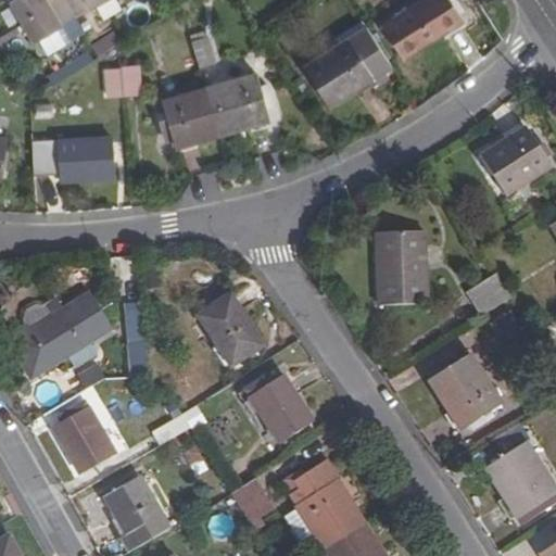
[(8,0),(21,21),(30,38),(60,22),(51,4),(58,0),(8,0)]
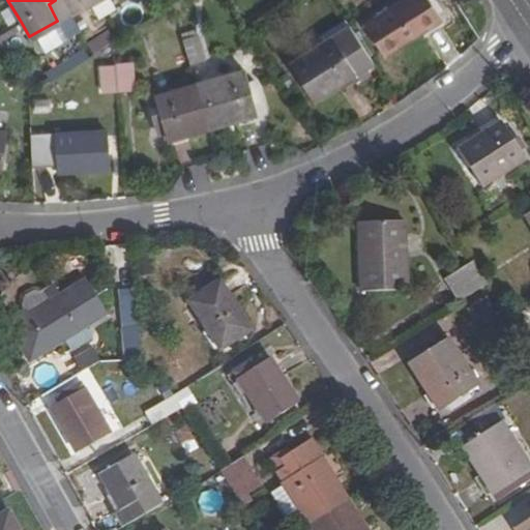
[(439,20),(425,0),(401,0),(361,25),(383,56),(439,20)]
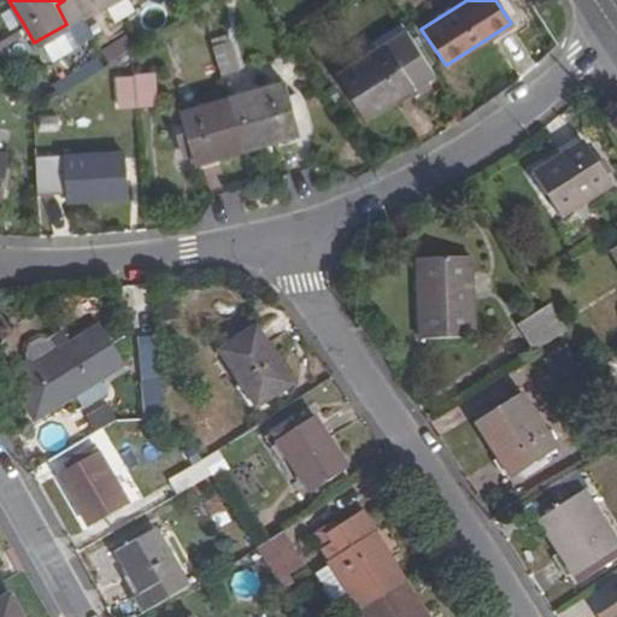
[(63,28),(71,46),(90,36),(81,18),(63,28)]
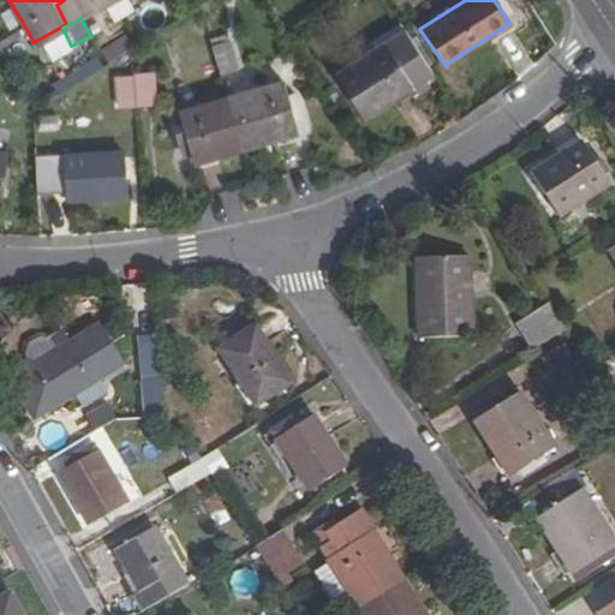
[(431,73),(404,31),(382,45),(334,76),(362,119),(410,88),(412,85),(423,79),(431,73)]
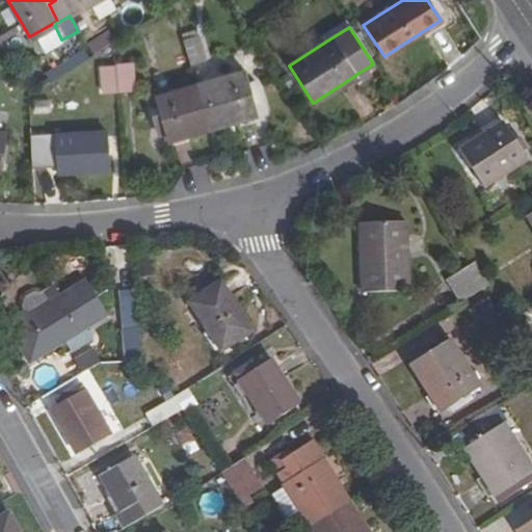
[(198,32),(180,38),(189,65),(208,59),(198,32)]
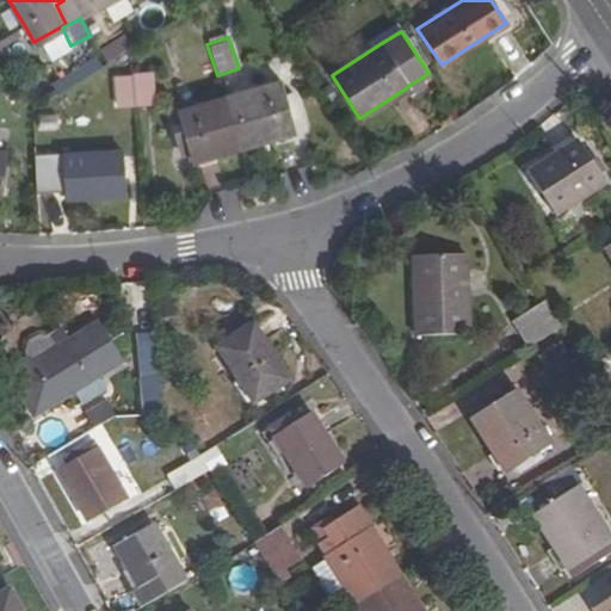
[(149,68),(133,72),(133,75),(135,104),(135,106),(153,103),(149,68)]
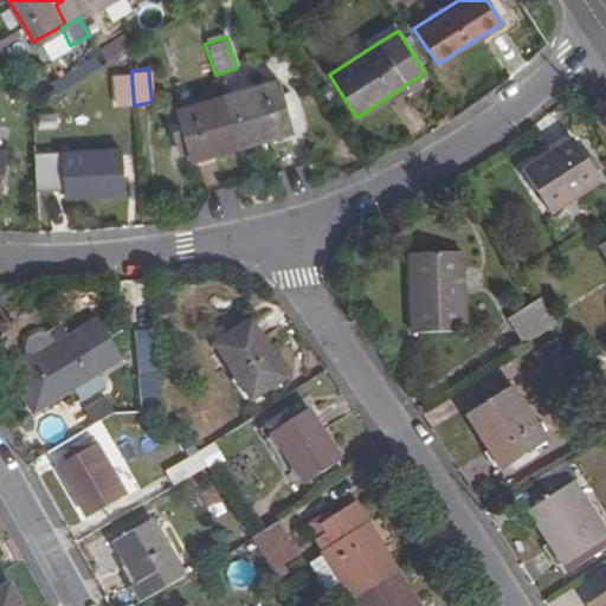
[(116,105),(134,103),(131,75),(115,76),(116,105)]
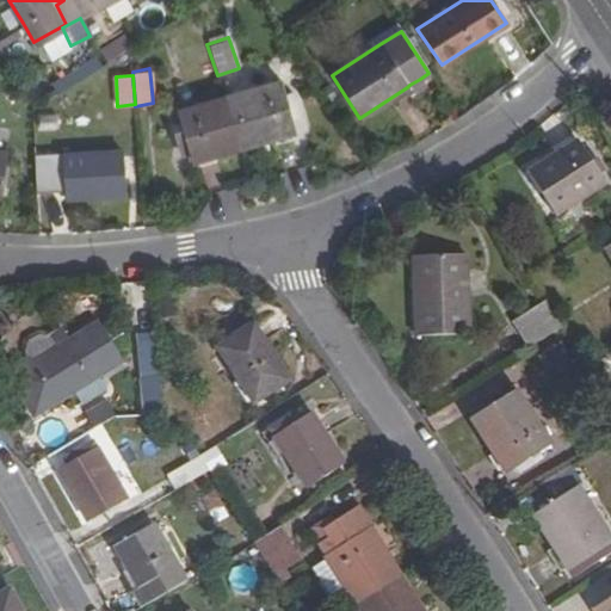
[(424,85),(420,79),(409,85),(413,91),(424,85)]
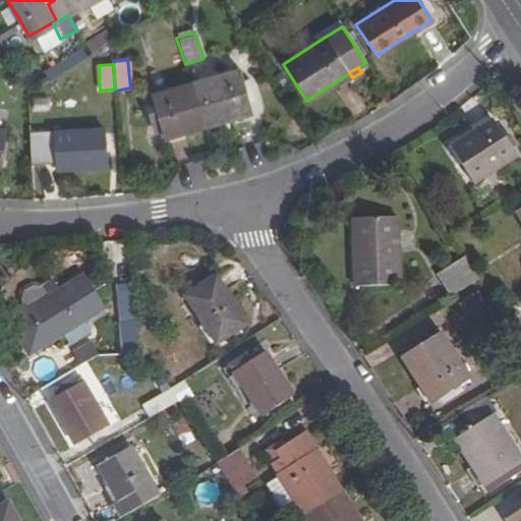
[(240,68),(192,81),(206,123),(252,110),(240,68)]
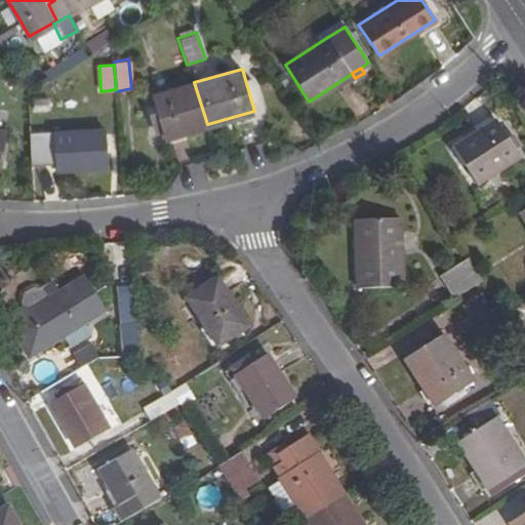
[(164,137),(207,124),(194,82),(152,95),(164,137)]
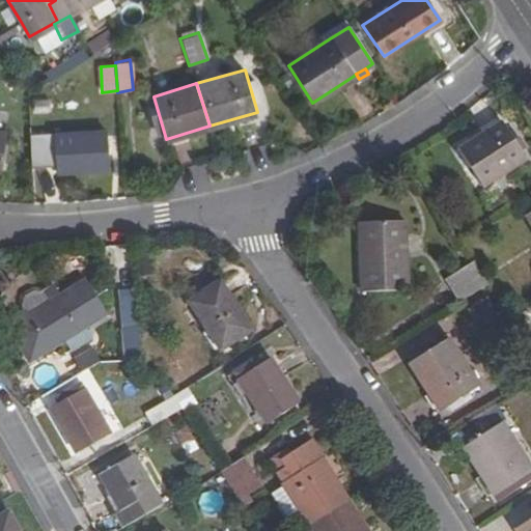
[(474,175),(518,149),(494,110),(451,137),(474,175)]
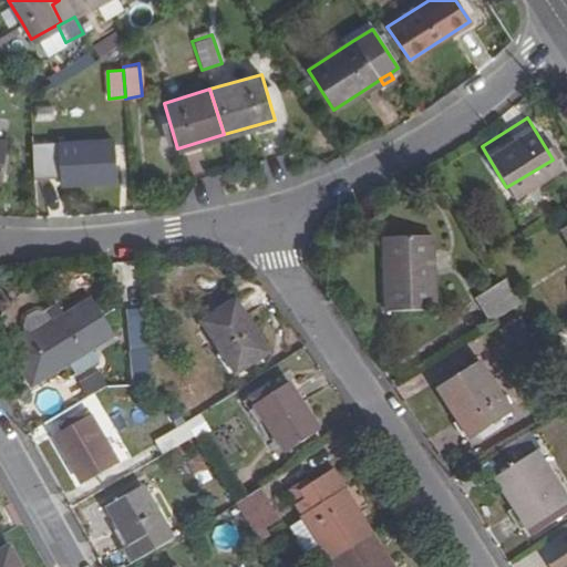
[(114,138),(59,143),(60,183),(119,178),(114,138)]
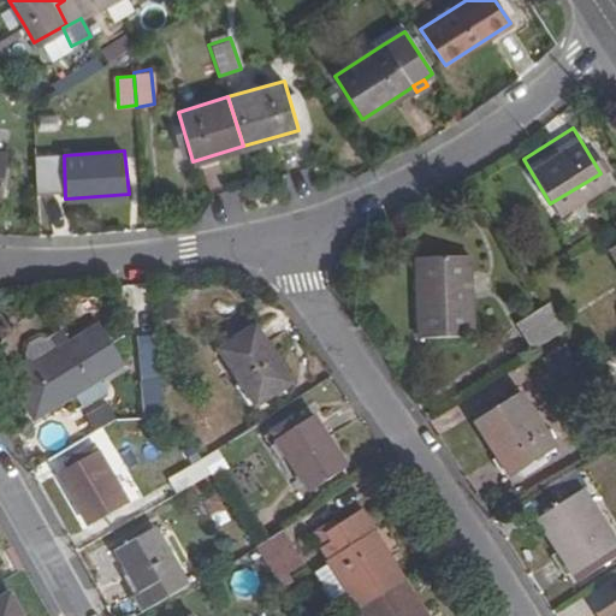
[(520,321),(537,348),(567,327),(534,277),(519,252),(502,264),(533,312),(520,321)]
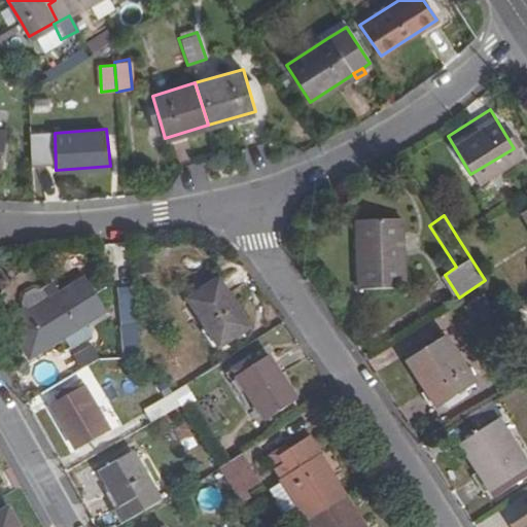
[(402,286),(399,217),(357,219),(358,287),(402,286)]
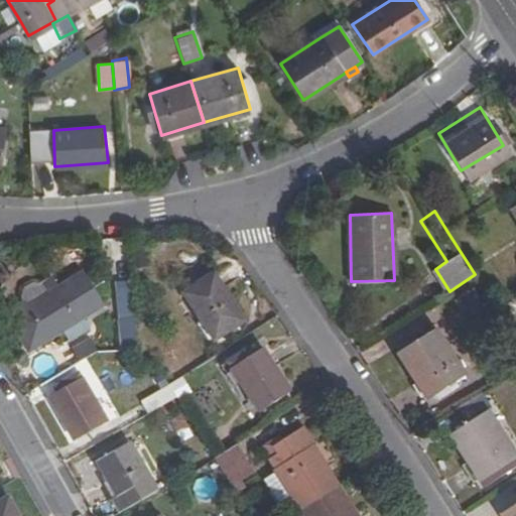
[(105,307),(85,271),(8,314),(27,350),(55,334),(62,345),(85,333),(79,321),(105,307)]
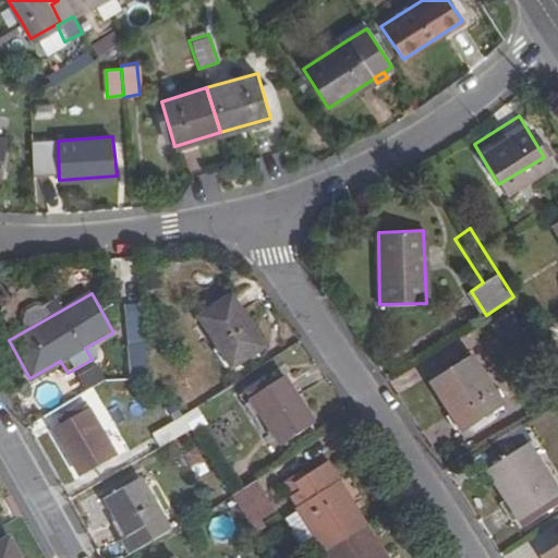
[(263,347),(228,296),(195,318),(230,368),(263,347)]
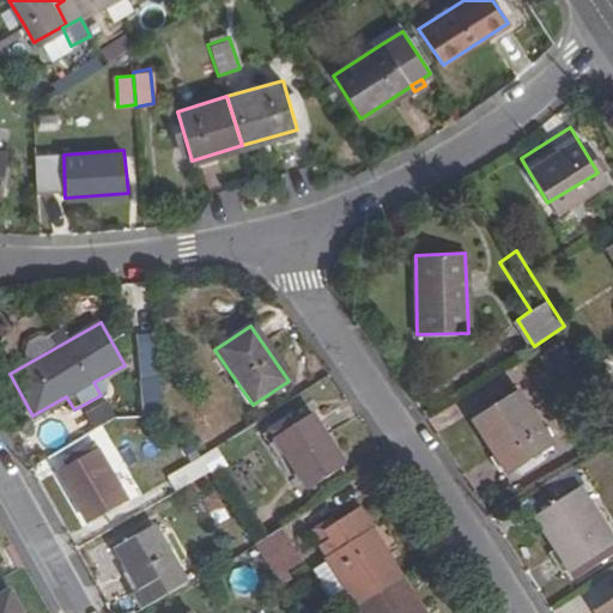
[(141,365),(147,418),(164,414),(158,362),(141,365)]
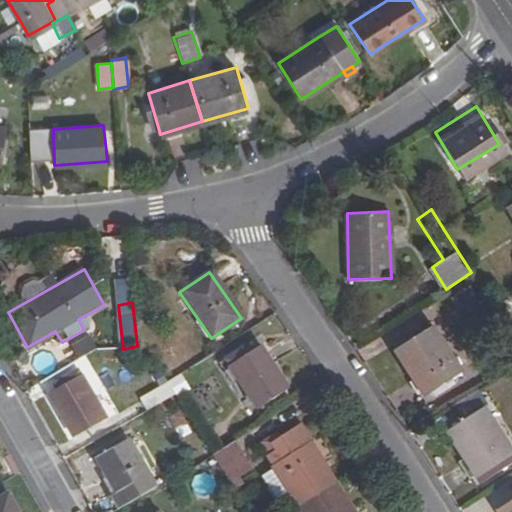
[(464,372),(435,325),(399,346),(427,394),(464,372)]
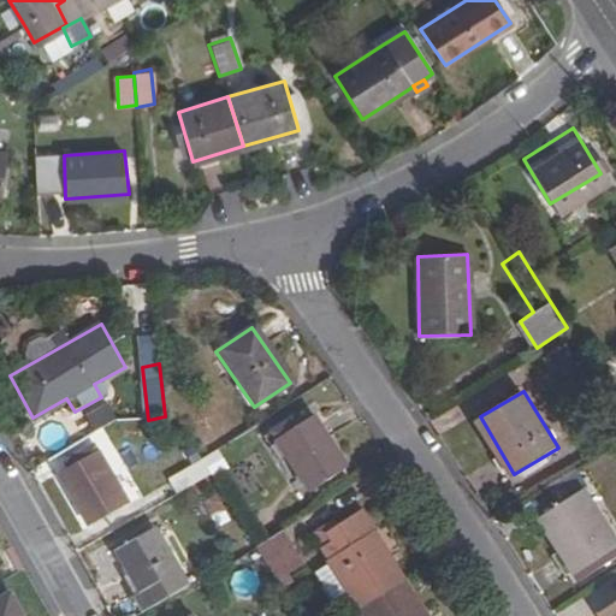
[(348,466),(313,415),(277,439),(314,491),(348,466)]
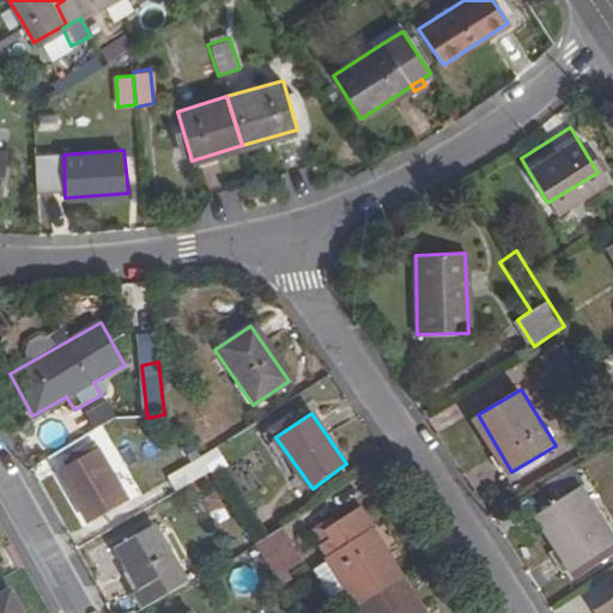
[(126,501),(97,449),(60,469),(89,523),(126,501)]
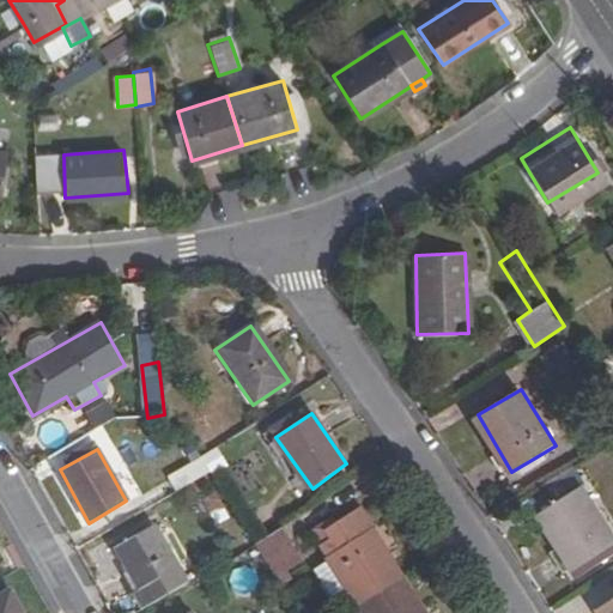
[(176,472),(183,485),(208,471),(200,457),(176,472)]
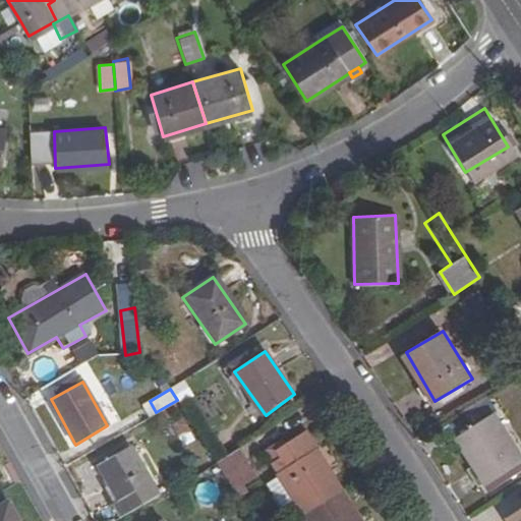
[(520,460),(520,459),(494,411),(456,435),(484,483),(520,460)]
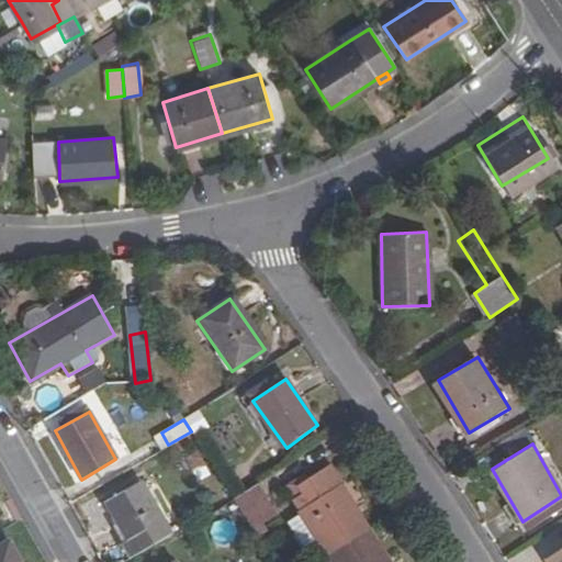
[(325,549),(328,553),(367,529),(328,469),(296,489),(302,498),(296,503),(305,516),(291,525),(312,558),(325,549)]
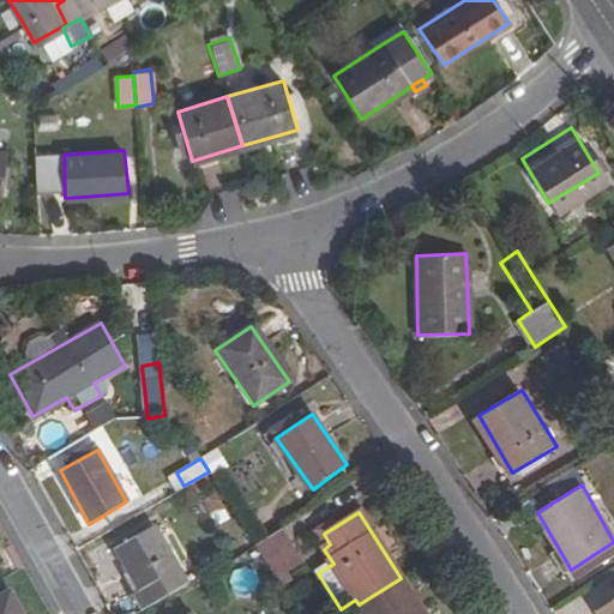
[(132,591),(143,609),(186,584),(151,525),(114,547),(126,567),(138,589),(132,591)]
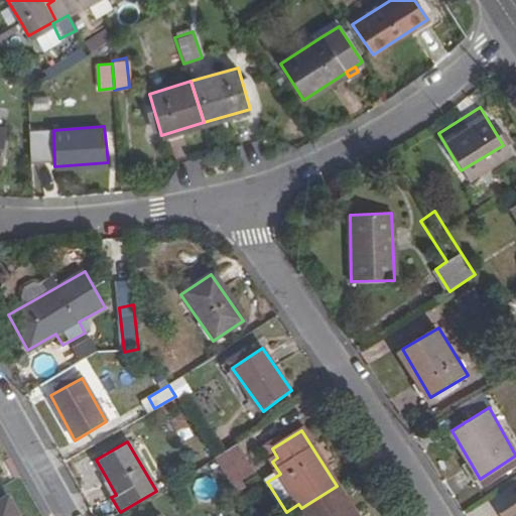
[(254,475),(236,444),(215,459),(222,470),(233,488),(254,475)]
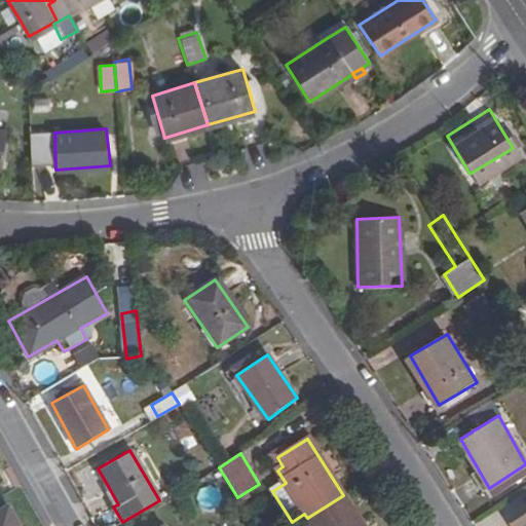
[(104,488),(113,506),(118,504),(108,486),(104,488)]
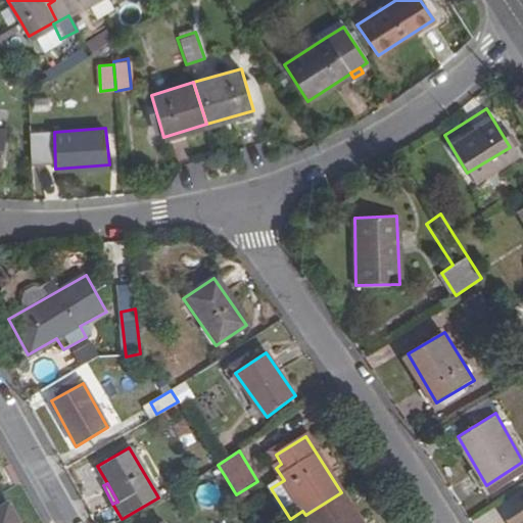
[(361,522),(341,492),(305,515),(311,522),(361,522)]
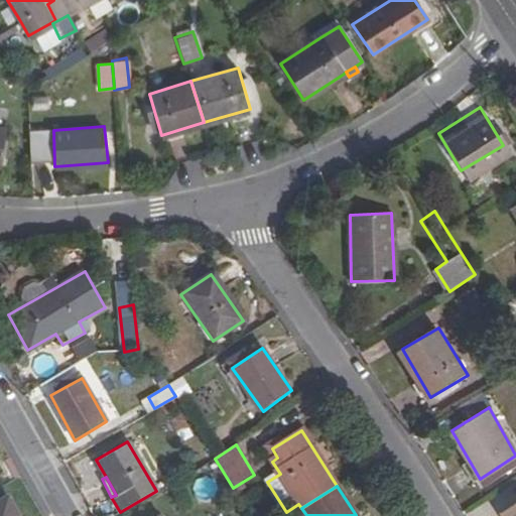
[(17,515),(7,496),(0,499),(0,515),(17,515)]
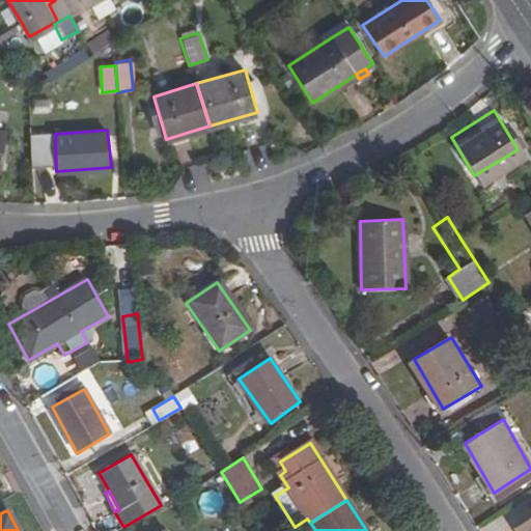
[(530,530),(530,516),(516,526),(519,530),(530,530)]
